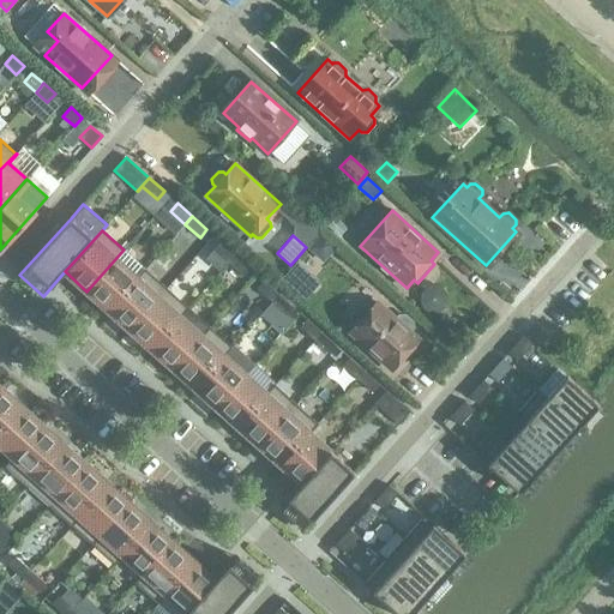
[(323,258),(335,245),(324,235),(312,248),(323,258)]
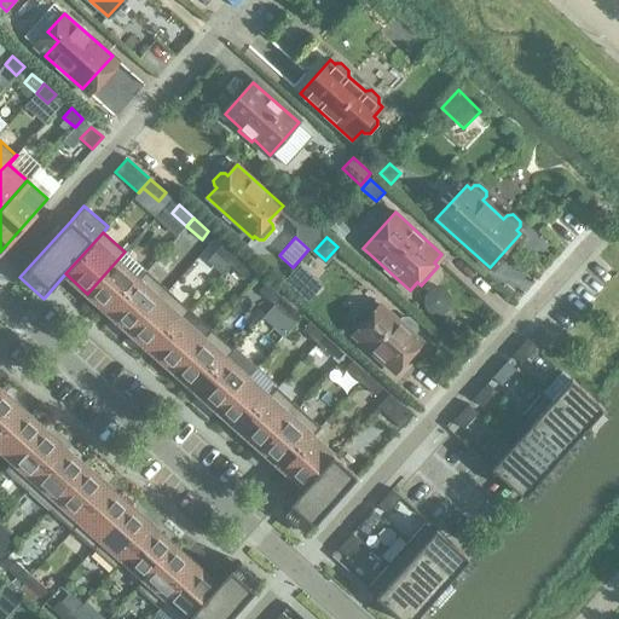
[(230,265),(237,256),(221,243),(215,252),(230,265)]
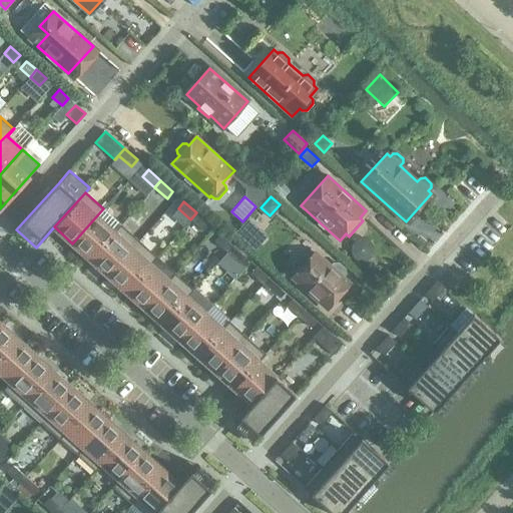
[(90,260),(121,224),(120,224),(114,231),(97,216),(104,209),(103,208),(72,243),(90,260)]
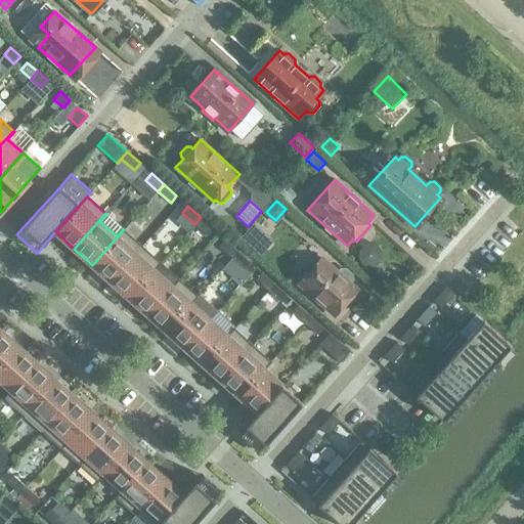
[(213,229),(201,217),(194,224),(207,235),(213,229)]
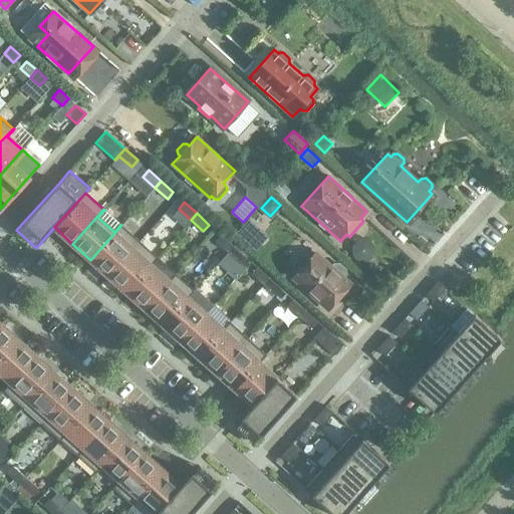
[(268,237),(249,220),(235,235),(254,252),(268,237)]
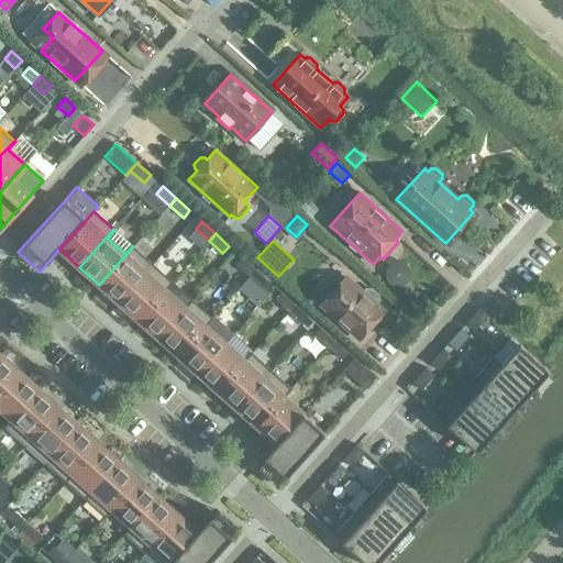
[(119,302),(153,264),(133,246),(99,285),(119,302)]
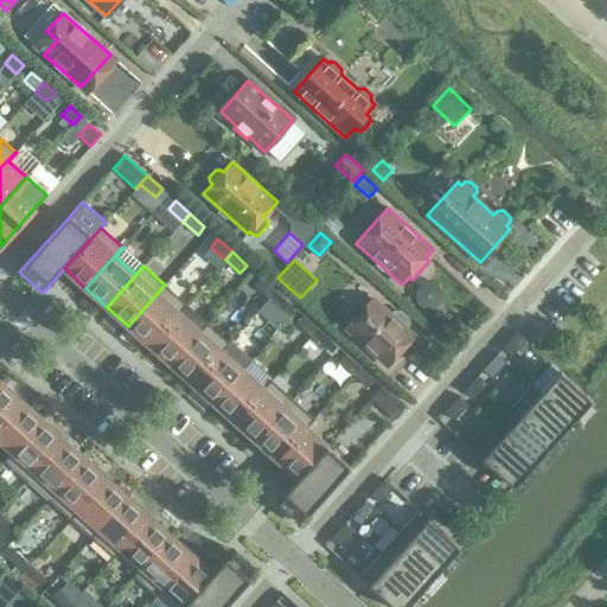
[(415,300),(438,306),(443,282),(421,276),(415,300)]
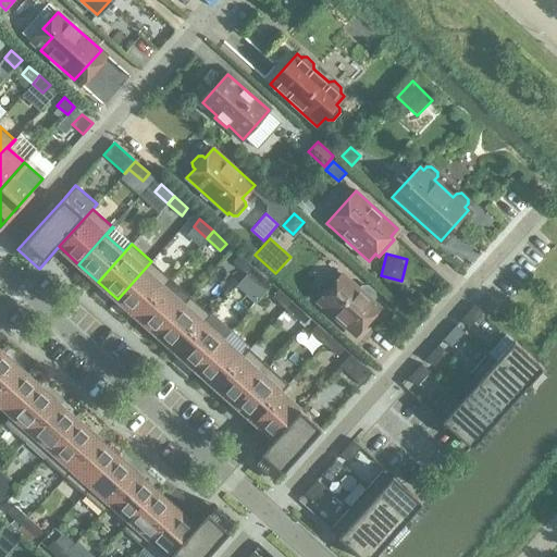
[(252,267),(239,255),(233,261),(246,274),(252,267)]
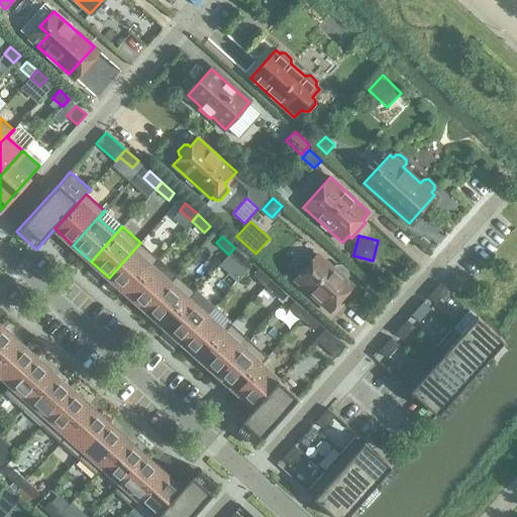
[(127,294),(159,259),(140,242),(109,278),(127,294)]
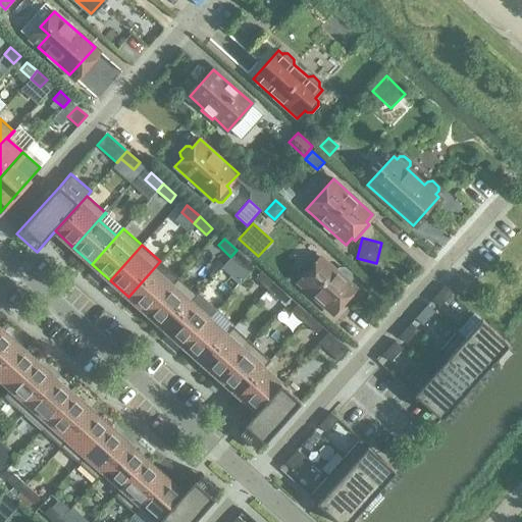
[(250,261),(237,250),(230,257),(244,268),(250,261)]
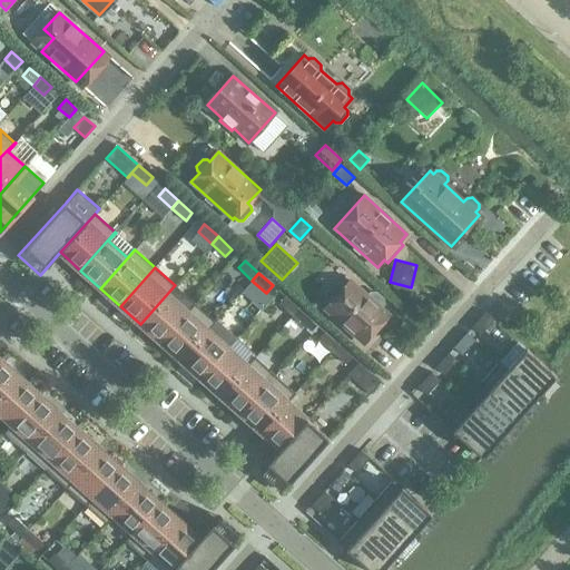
[(367,296),(350,281),(343,288),(340,285),(335,285),(328,293),(328,298),(332,301),(325,308),(364,343),(389,315),(380,307),(383,304),(382,298),(375,293),(371,293),(367,296)]
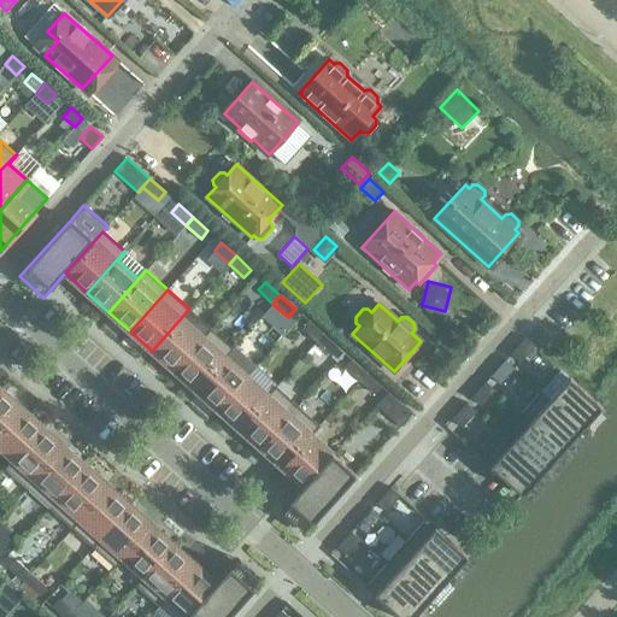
[(174,370),(211,329),(189,309),(152,351),(174,370)]
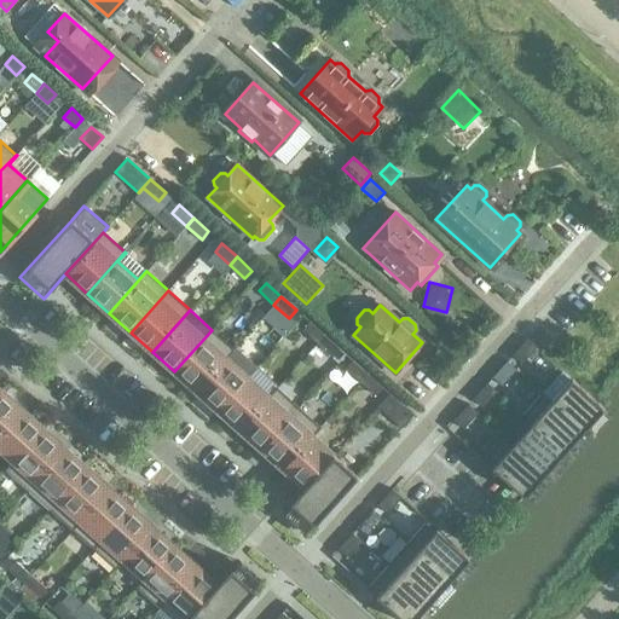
[(324,335),(310,322),(302,330),(317,343),(324,335)]
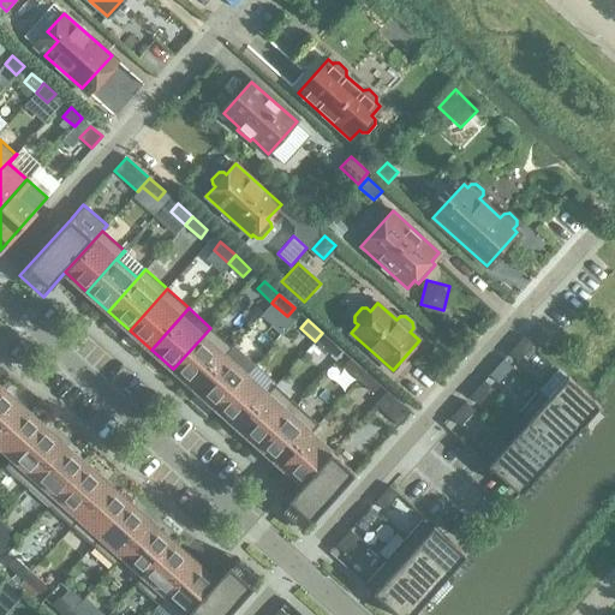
[(195,389),(232,347),(210,328),(173,369),(195,389)]
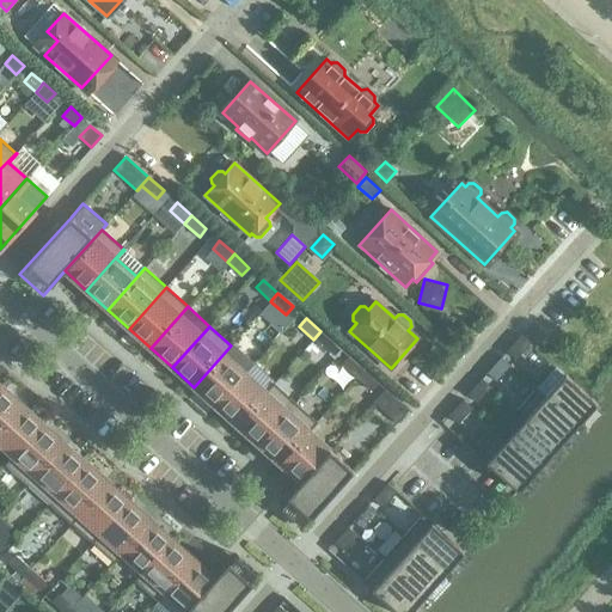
[(336,344),(320,331),(313,340),(329,353),(336,344)]
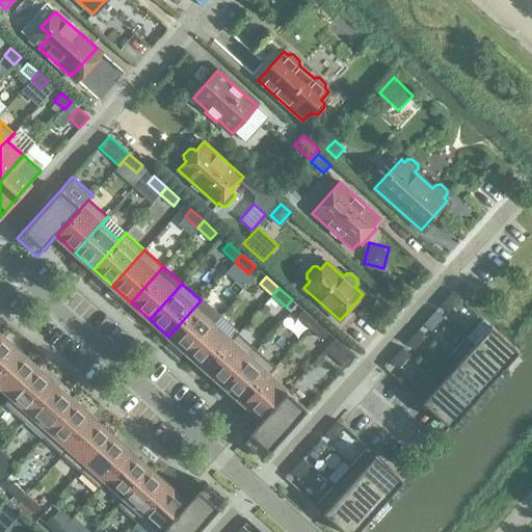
[(452,291),(441,304),(448,312),(460,298),(452,291)]
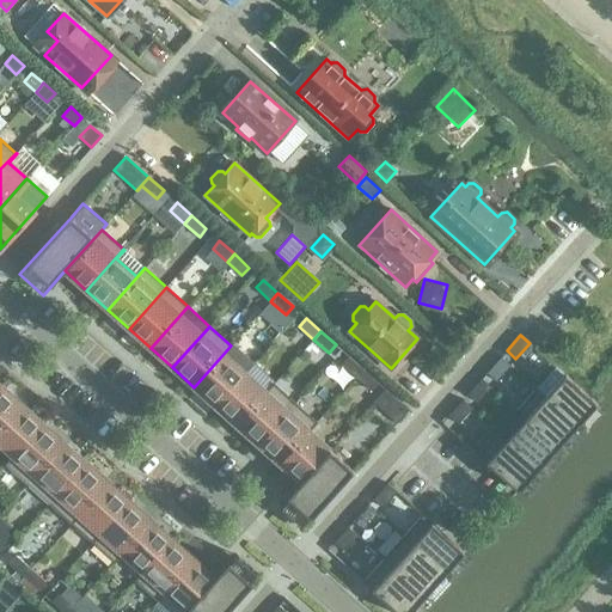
[(215,407),(245,373),(224,355),(232,346),(231,346),(194,387),(215,407)]
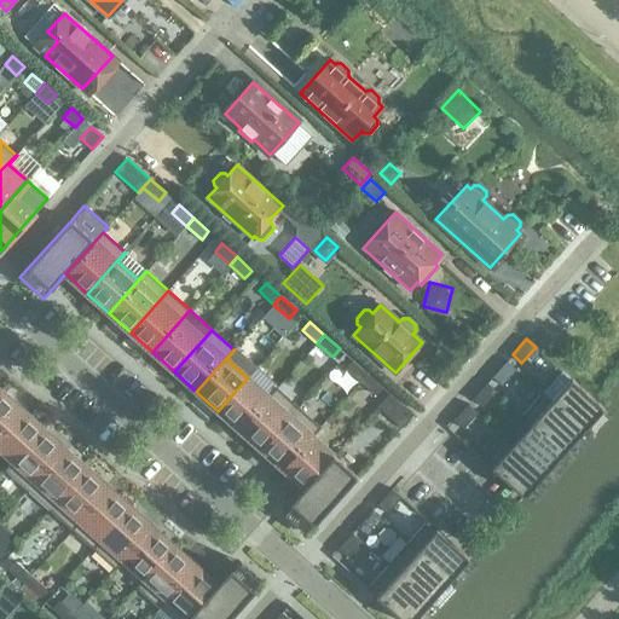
[(368,374),(352,360),(345,368),(360,382),(368,374)]
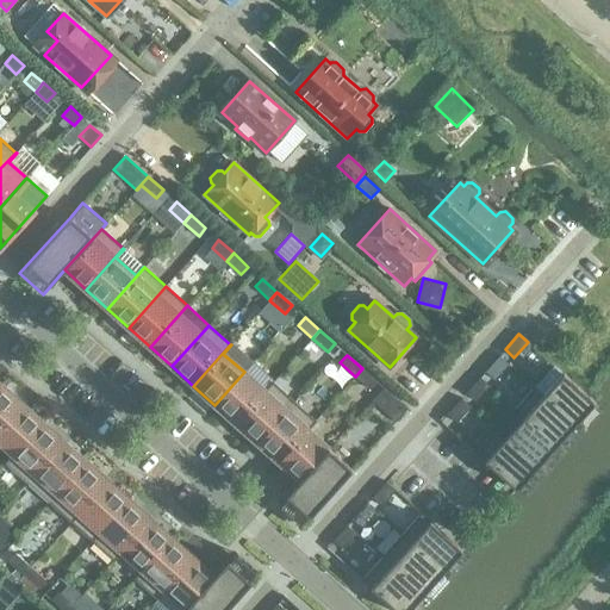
[(498,356),(485,372),(495,380),(508,365),(498,356)]
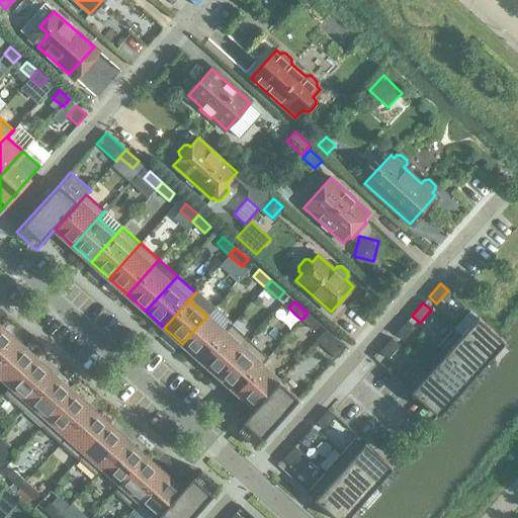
[(320,324),(308,313),(301,320),(314,331),(320,324)]
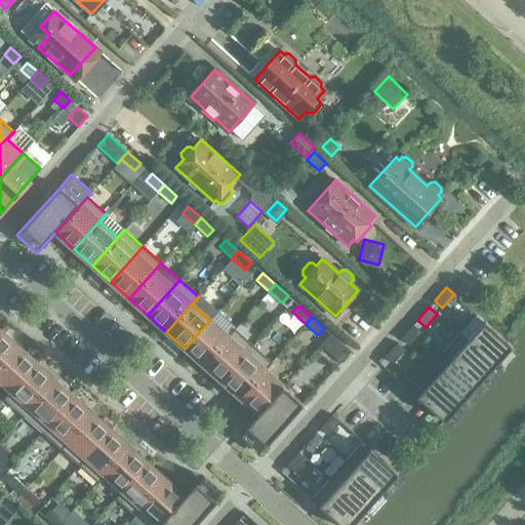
[(203,365),(235,329),(234,328),(228,336),(210,320),(185,349),(203,365)]
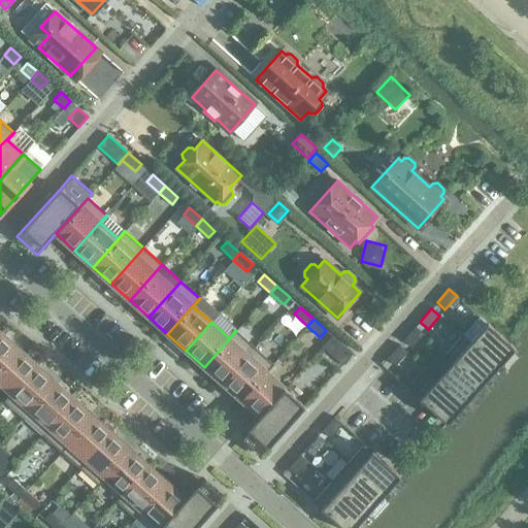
[(514,348),(502,337),(487,324),(470,341),(462,335),(497,367),(514,348)]
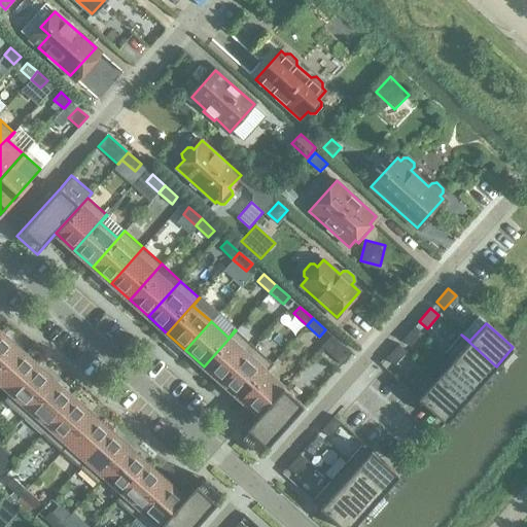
[(414,326),(402,340),(411,346),(422,334),(414,326)]
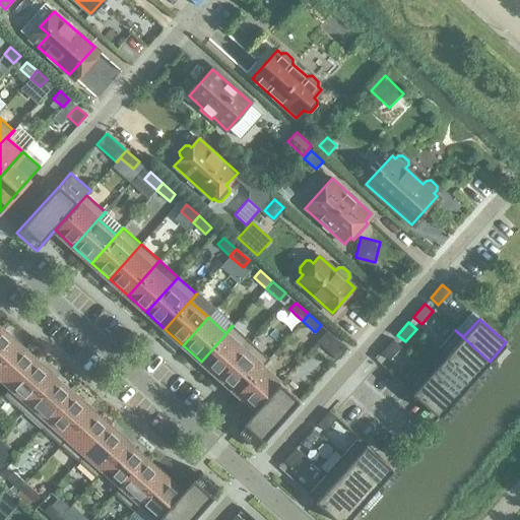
[(219,378),(251,342),(233,326),(201,362),(219,378)]
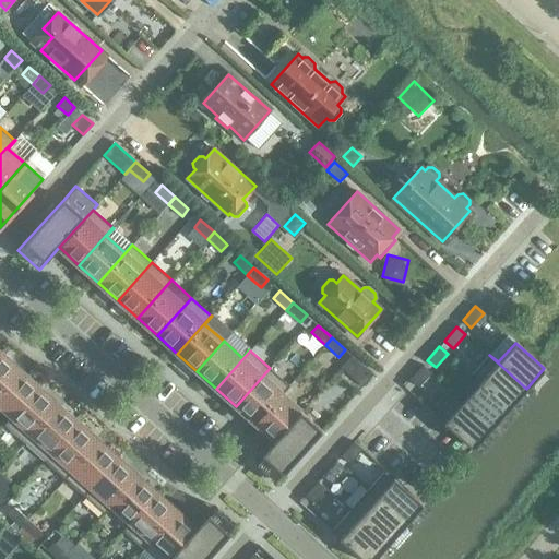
[(0,391),(20,370),(0,353),(0,391)]
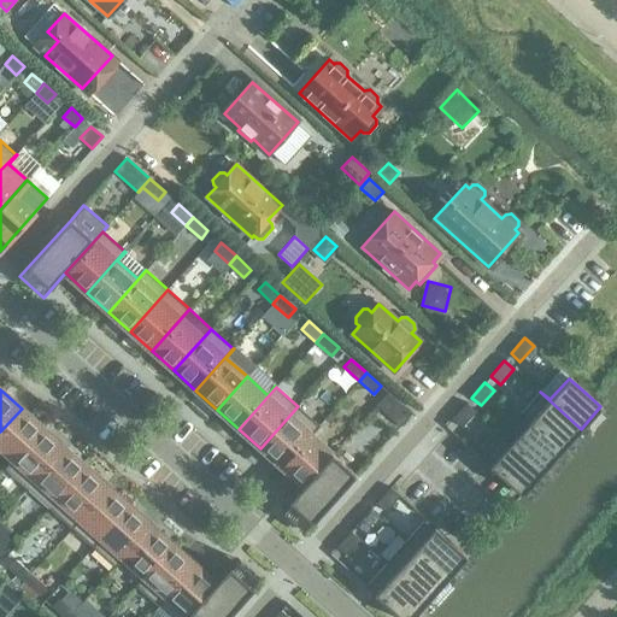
[(411,413),(388,392),(376,405),(400,427),(411,413)]
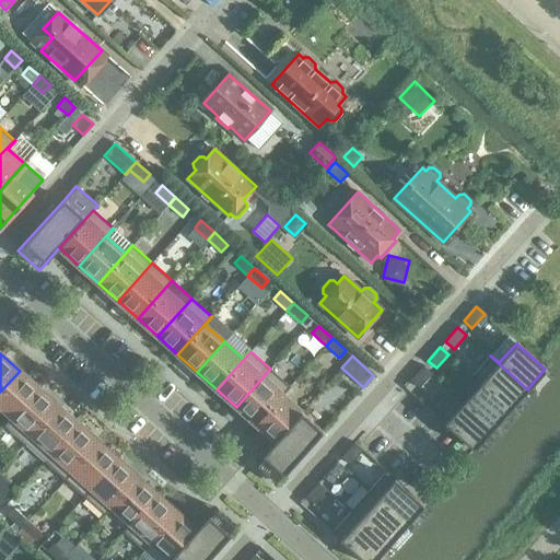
[(510,409),(527,389),(490,356),(473,375),(510,409)]
